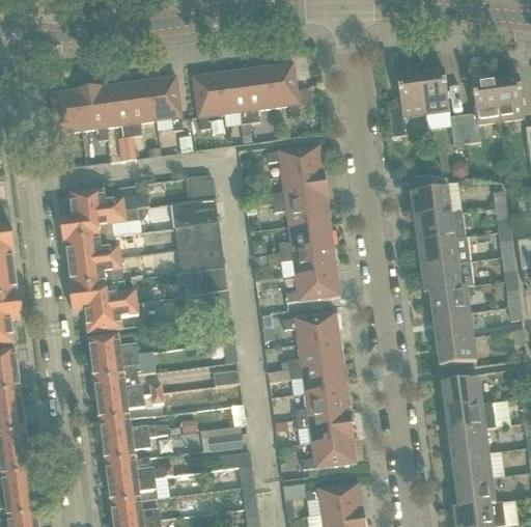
[(294,62),(268,65),(274,107),(289,105),(290,116),(300,115),(299,104),(297,89),(294,62)]
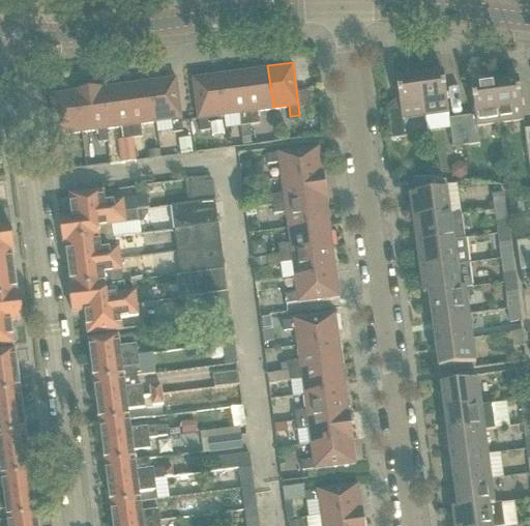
[(267,65),(242,68),(251,122),(259,120),(257,109),(273,107),(267,65)]
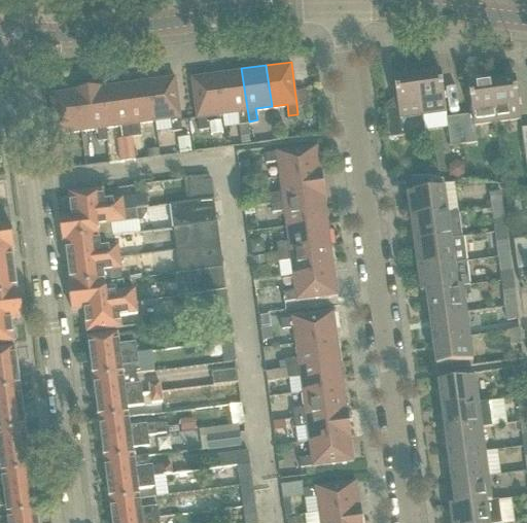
[(241,68),(216,72),(222,112),(238,110),(239,123),(249,121),(241,68)]
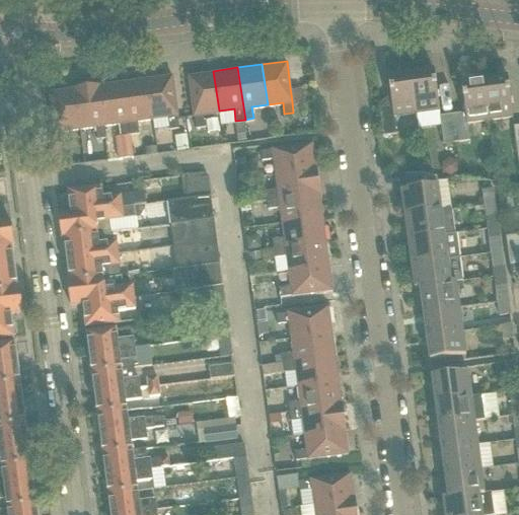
[(434,68),(411,71),(417,111),(416,111),(418,126),(441,123),(439,114),(439,107),(440,107),(437,87),(434,68)]
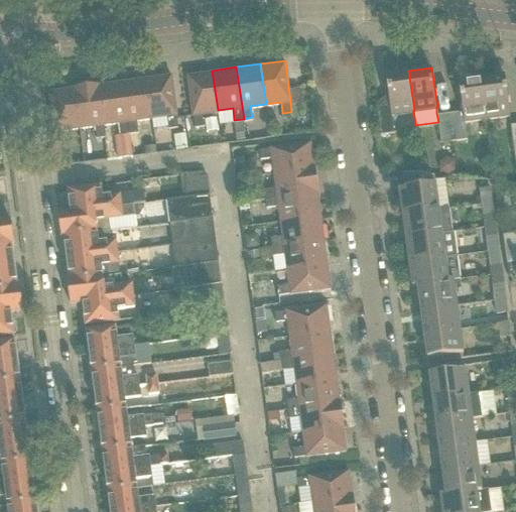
[(218,110),(212,71),(187,74),(195,125),(204,124),(203,112),(218,110)]
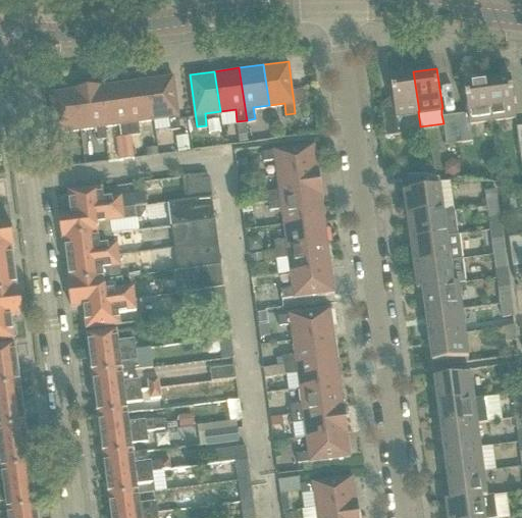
[(419,111),(413,71),(389,74),(394,104),(381,105),(384,134),(399,132),(397,114),(419,111)]
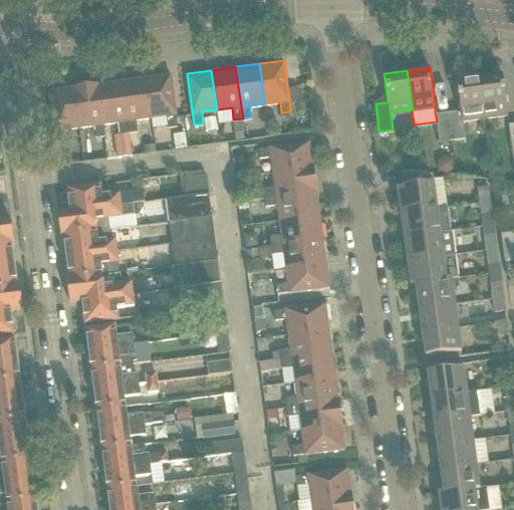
[(171,73),(146,76),(152,116),(166,114),(168,126),(177,124),(171,73)]
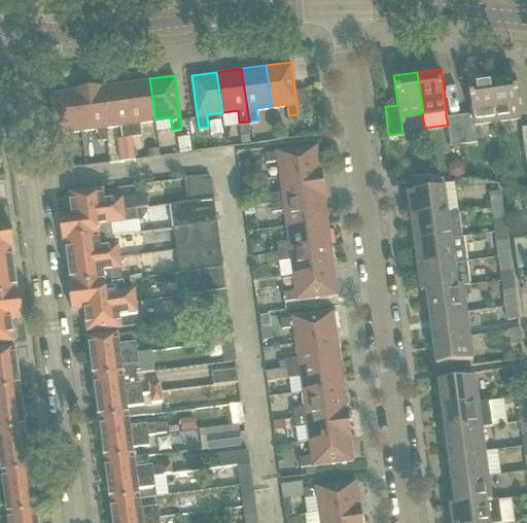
[(515,75),(492,78),(497,119),(521,116),(515,75)]
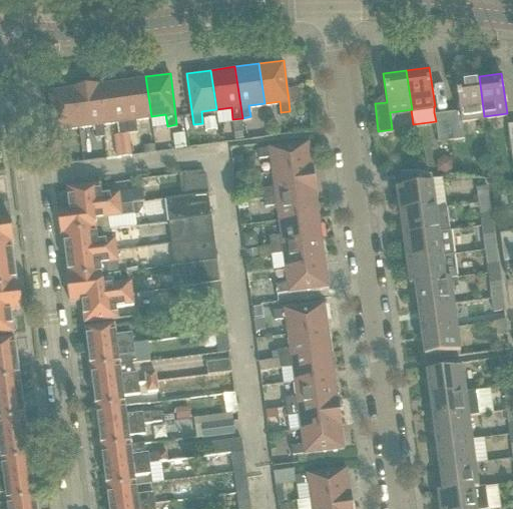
[(145,76),(121,79),(129,131),(137,130),(135,118),(151,116),(145,76)]
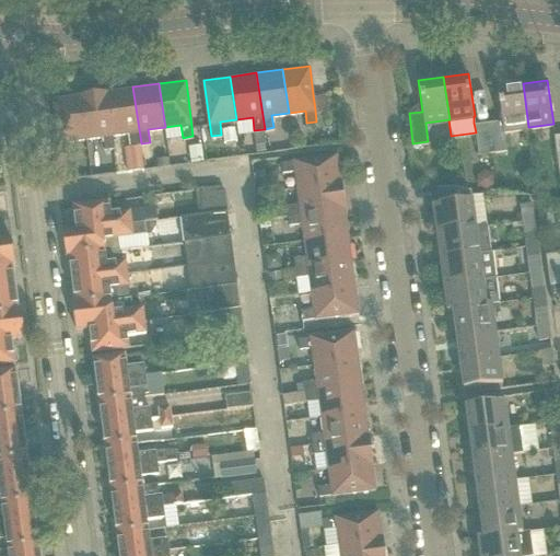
[(502,118),(489,120),(492,150),(497,180),(514,177),(510,148),(531,146),(527,127),(528,127),(523,83),(498,87),(502,118)]
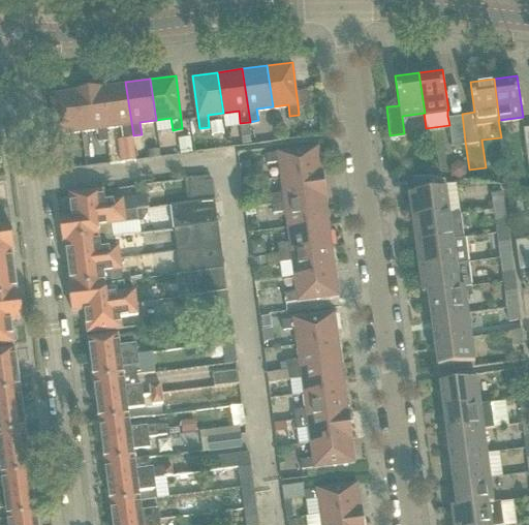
[(101,84),(100,84),(106,126),(121,124),(123,136),(126,135),(130,135),(132,135),(133,135),(125,82),(101,85),(101,84)]
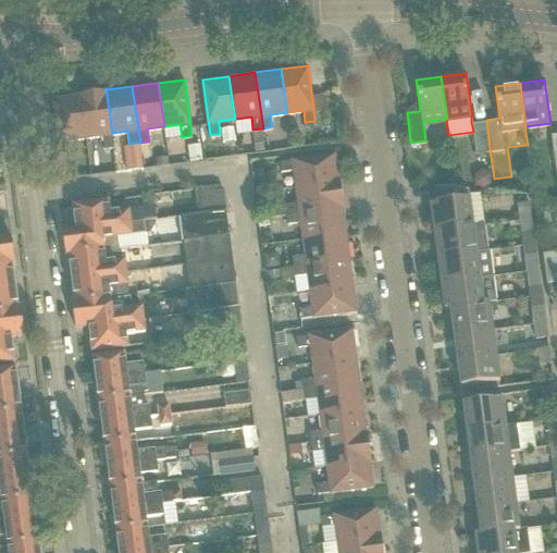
[(106,88),(79,91),(86,136),(101,134),(103,147),(113,146),(112,133),(106,88)]
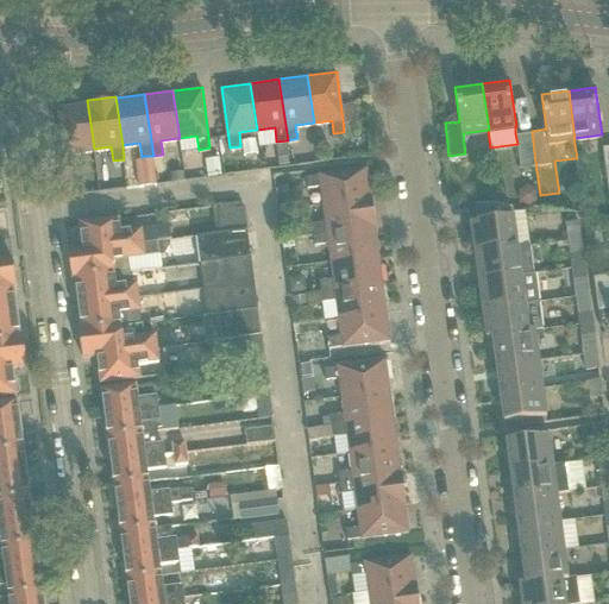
[(94,149),(87,100),(86,100),(86,102),(58,106),(61,121),(67,167),(77,165),(76,151),(94,149)]
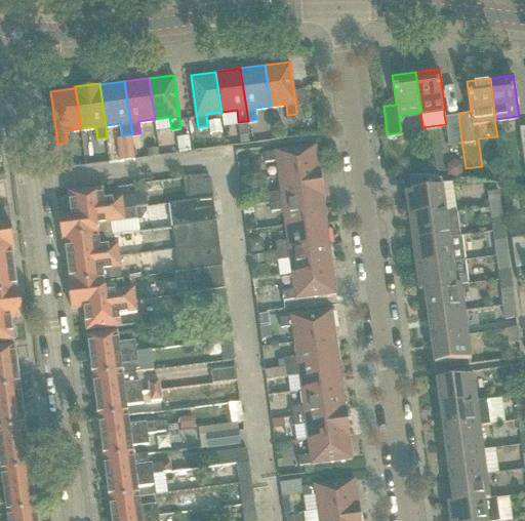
[(305,86),(293,88),(295,103),(307,102),(305,86)]
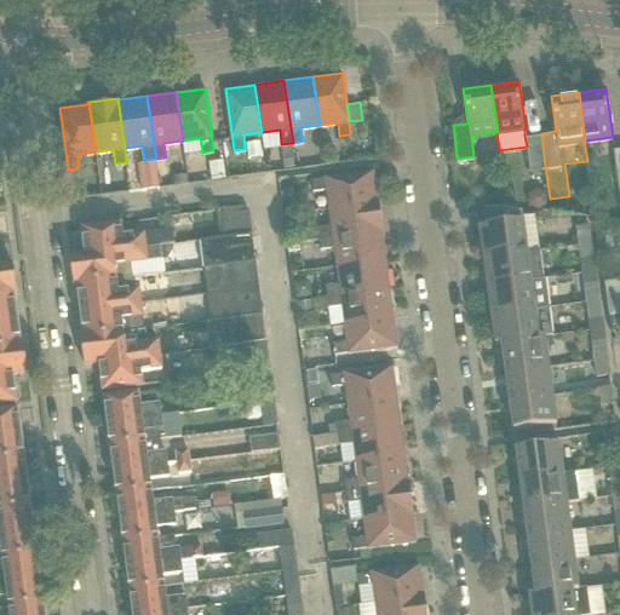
[(545,166),(540,133),(524,136),(527,147),(529,168),(545,166)]
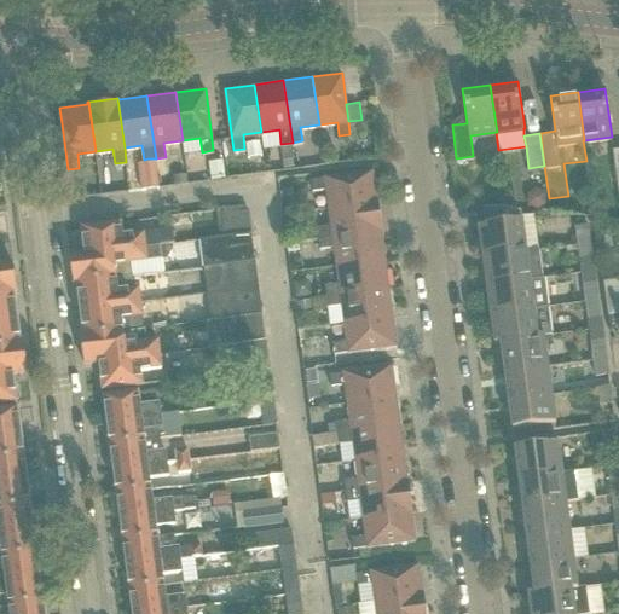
[(223,157),(208,160),(210,177),(225,175),(223,157)]
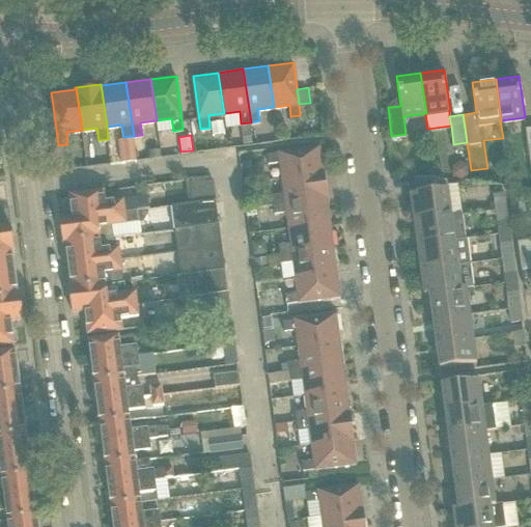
[(118,137),(117,138),(120,160),(134,158),(136,158),(134,142),(133,138),(133,136),(131,136),(127,136),(123,137),(118,137)]
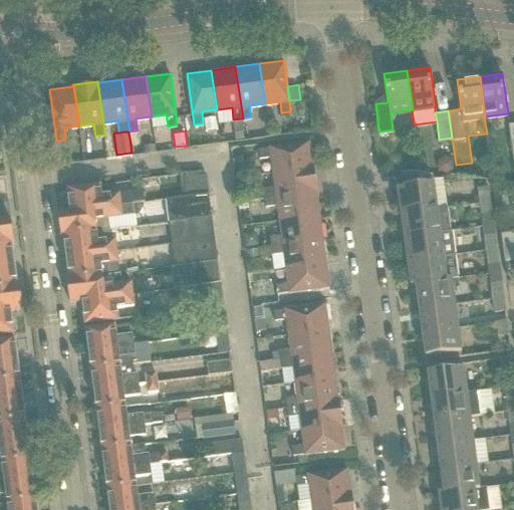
[(271,155),(273,170),(313,165),(313,164),(312,164),(309,140),(257,148),(259,157),(271,155)]
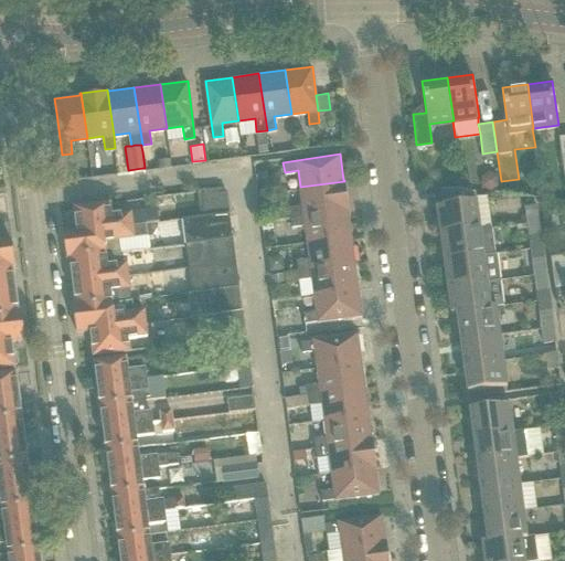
[(170,156),(158,158),(159,166),(171,165),(170,156)]
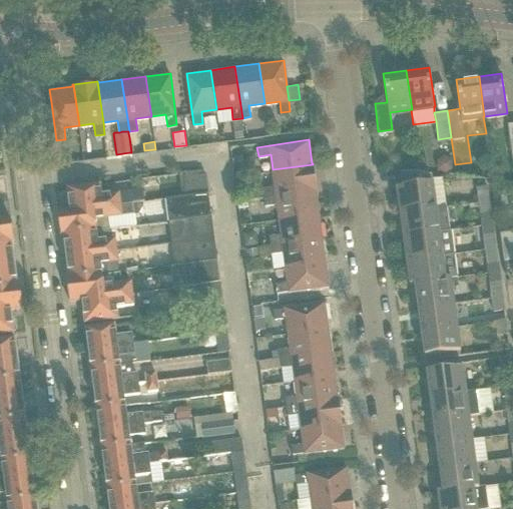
[(263,186),(264,194),(317,188),(313,164),(273,169),(275,184),(263,186)]
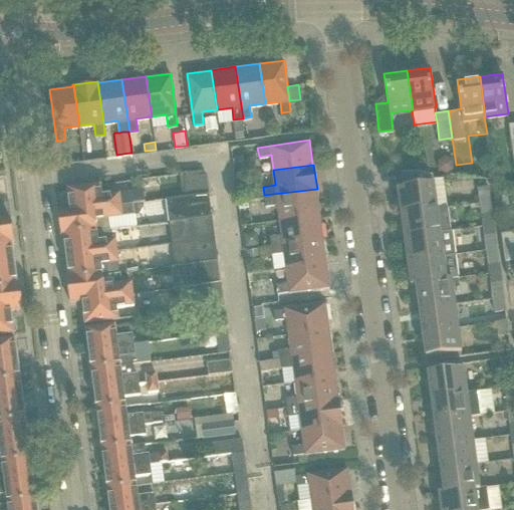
[(185,176),(180,176),(182,195),(202,193),(209,192),(208,191),(206,172),(201,169),(184,171),(185,176)]
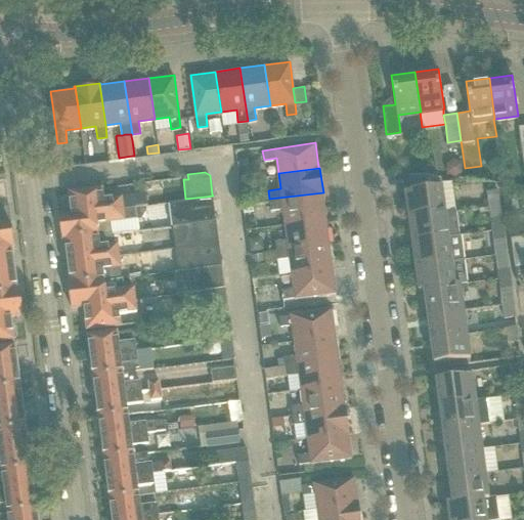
[(405,189),(408,215),(445,210),(440,176),(408,173),(410,188),(405,189)]
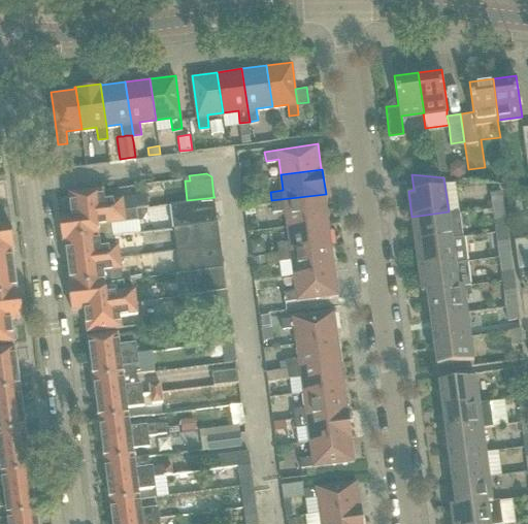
[(102,188),(69,192),(71,211),(72,215),(72,216),(123,208),(122,196),(104,199),(102,188)]
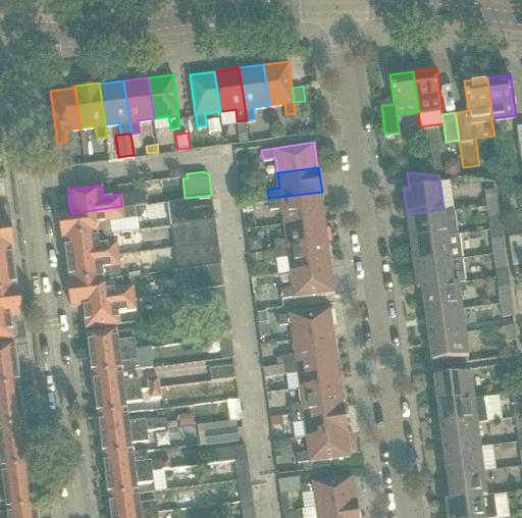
[(485,189),(487,203),(498,202),(496,188),(485,189)]
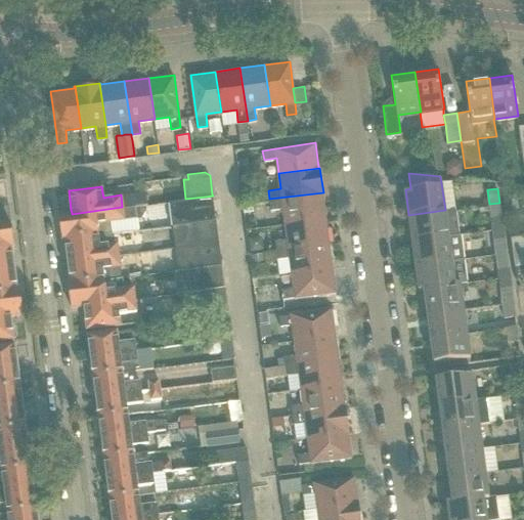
[(282,207),(285,222),(325,217),(322,193),(323,193),(323,192),(269,199),(270,209),(282,207)]
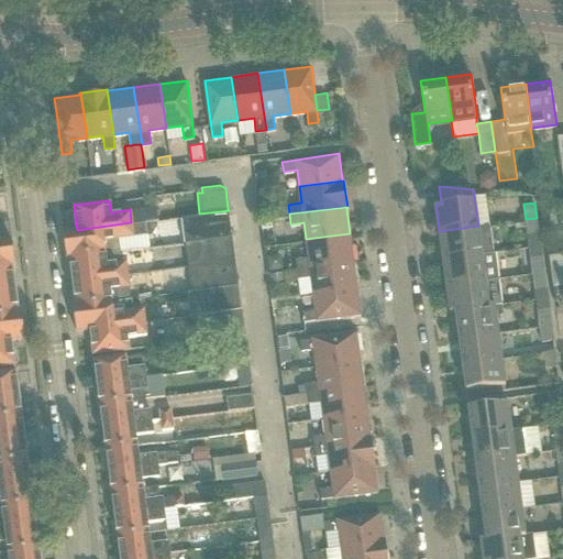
[(191,215),(180,216),(184,242),(218,238),(219,238),(232,236),(231,233),(229,210),(221,211),(199,214),(191,215)]
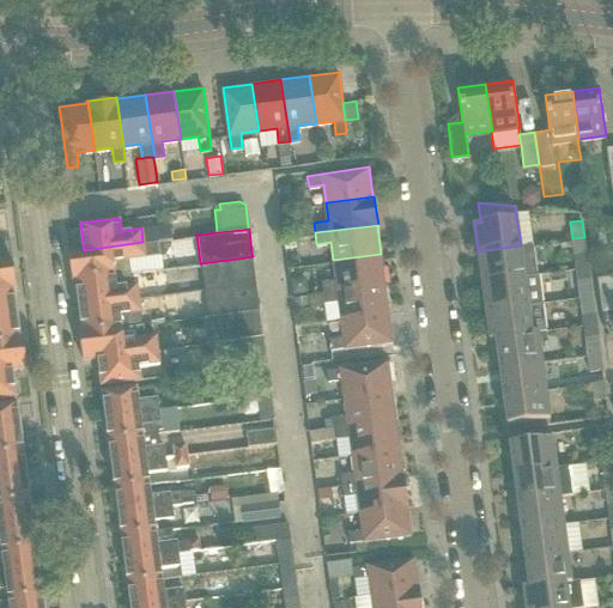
[(584,237),(572,238),(574,255),(587,254),(584,237)]
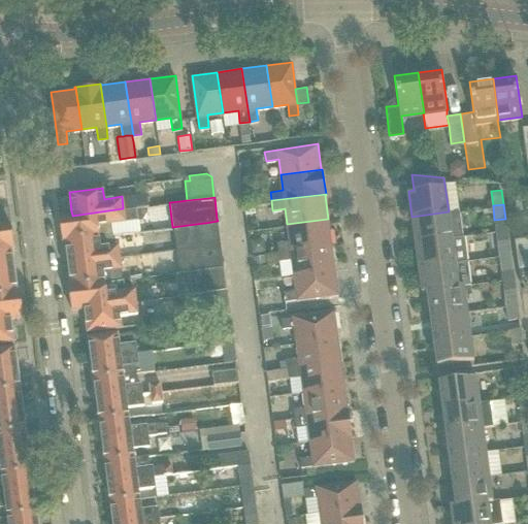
[(146,205),(135,206),(136,218),(141,218),(147,210),(146,205)]
